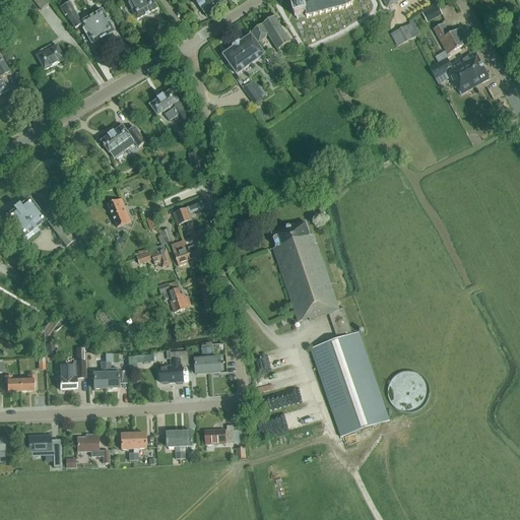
[(49,4),(46,0),(31,0),(41,10),(49,4)]
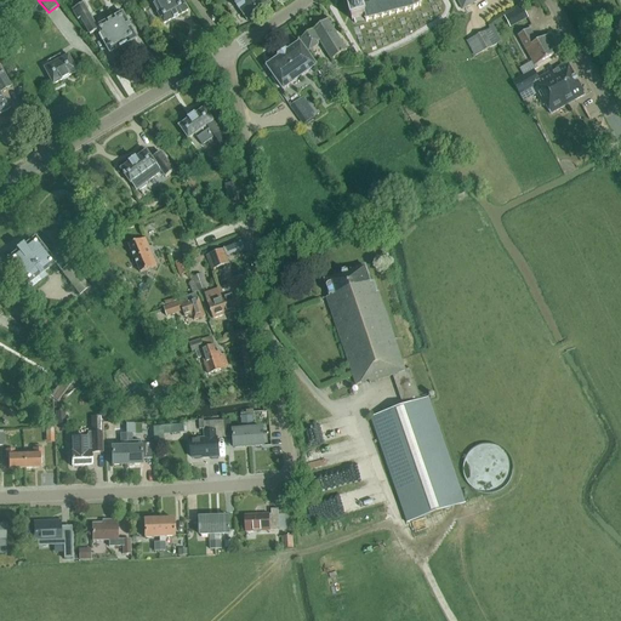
[(151,0),(164,24),(188,11),(181,0),(151,0)]
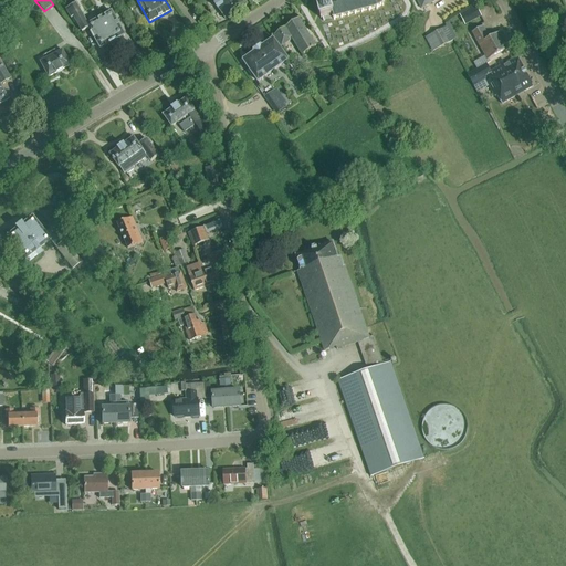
[(211,0),(216,4),(215,4),(218,9),(226,20),(247,6),(241,0),(211,0)]
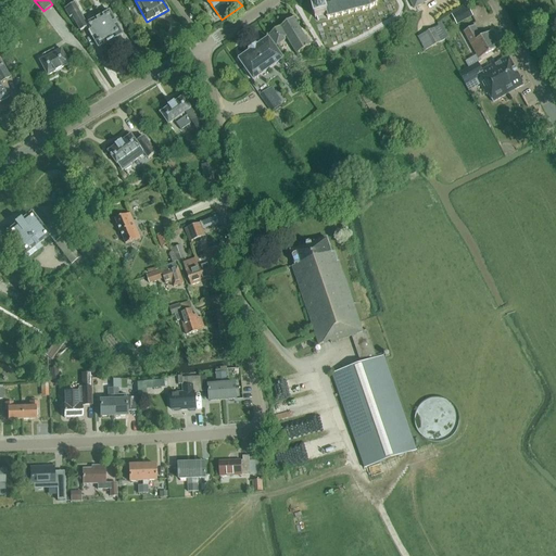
[(327,15),(328,20),(370,10),(376,7),(377,5),(379,0),(378,0),(323,0),(324,3),(312,7),(313,10),(314,12),(315,19),(327,15)]
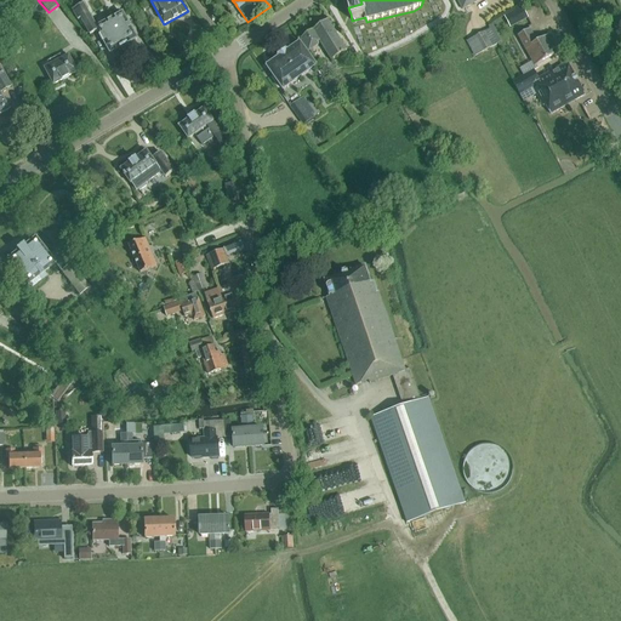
[(126,45),(137,39),(123,13),(97,28),(84,5),(73,11),(79,21),(81,20),(90,35),(98,32),(110,53),(120,47),(121,49),(127,45),(126,45)]
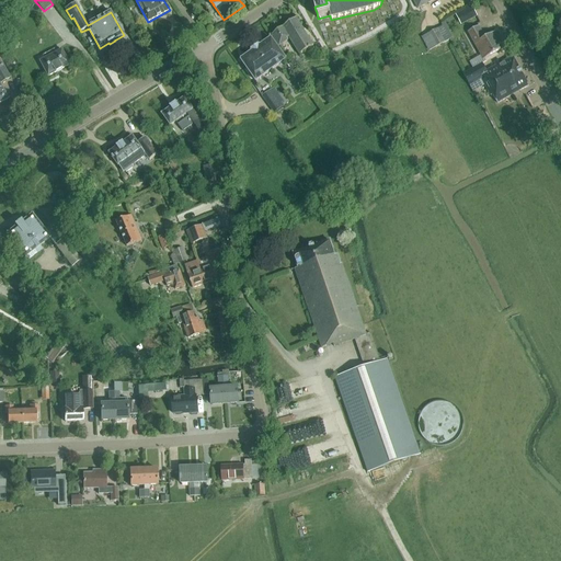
[(471,7),(462,12),(467,21),(477,15),(471,7)]
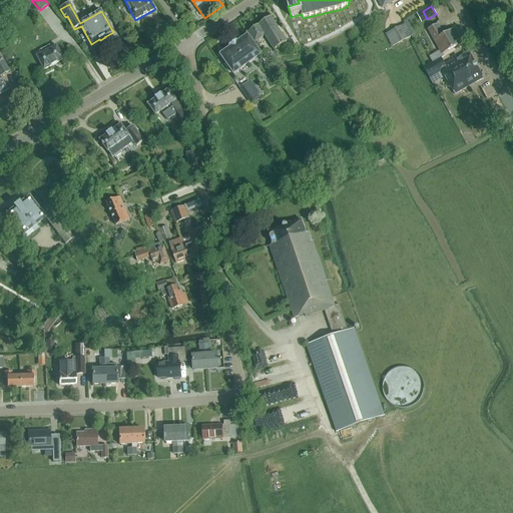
[(275,50),(287,42),(271,17),(248,32),(255,42),(266,36),(275,50)]
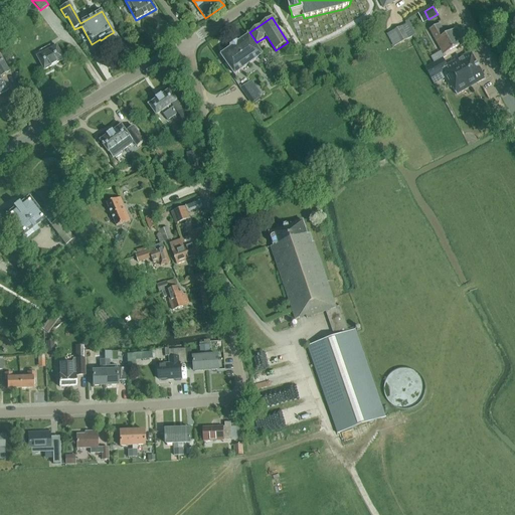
[(405,21),(406,23),(413,36),(416,34),(408,20),(405,21)]
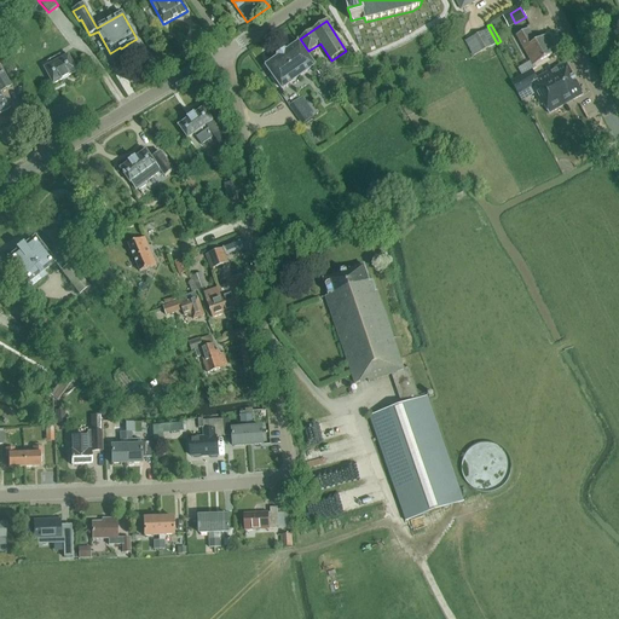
[(533,67),(557,53),(548,36),(536,42),(528,29),(516,36),(533,67)]
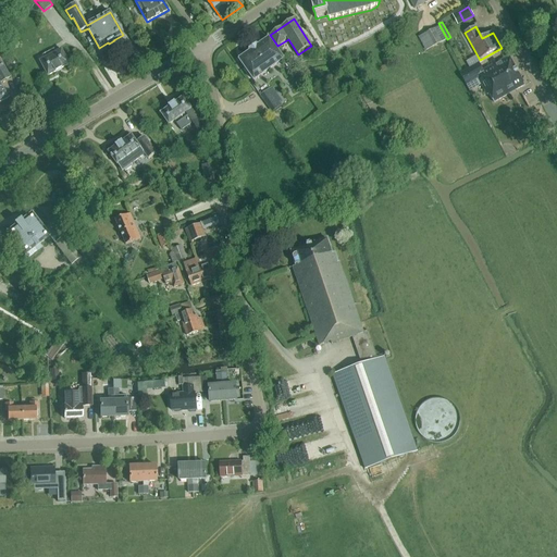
[(434,28),(425,34),(432,47),(442,42),(434,28)]
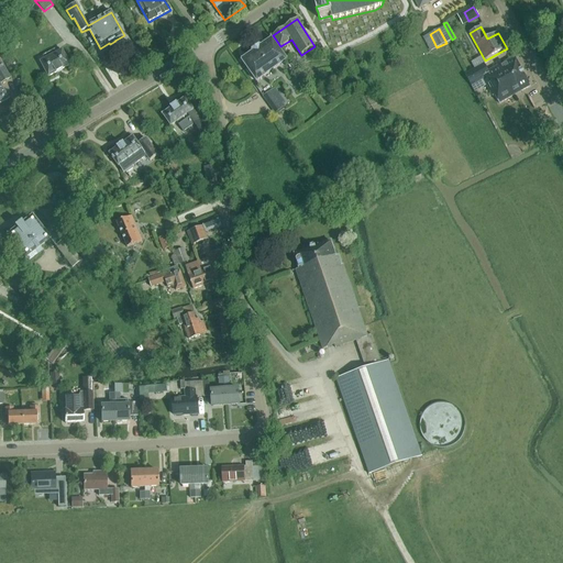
[(287,61),(287,59),(273,39),(272,39),(261,46),(261,45),(258,45),(252,51),(252,52),(253,52),(242,59),(242,61),(256,81),(257,81),(287,61)]
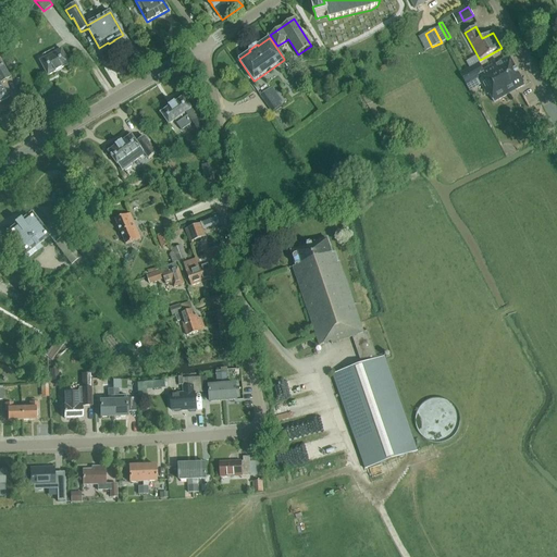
[(48,76),(70,64),(61,50),(56,53),(53,50),(42,56),(45,59),(40,62),(48,76)]
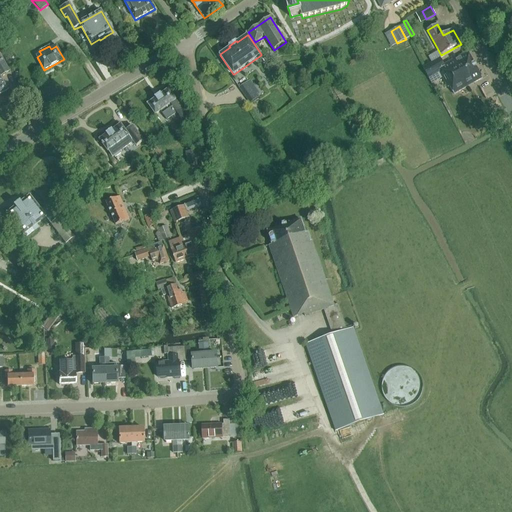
[(428,78),(439,72),(448,88),(449,87),(454,94),(483,78),(468,52),(446,64),(442,57),(423,67),(428,78)]
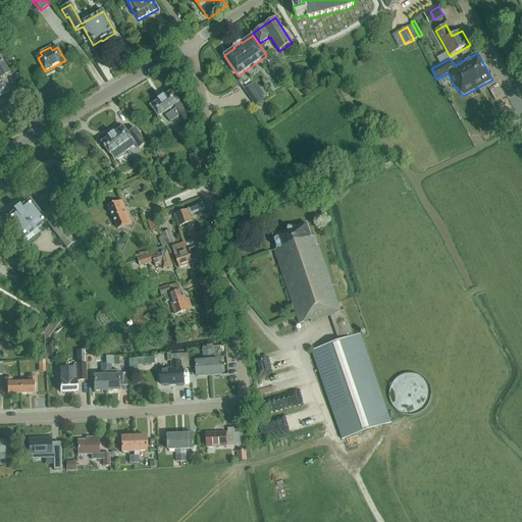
[(275,59),(271,55),(266,59),(269,64),(275,59)]
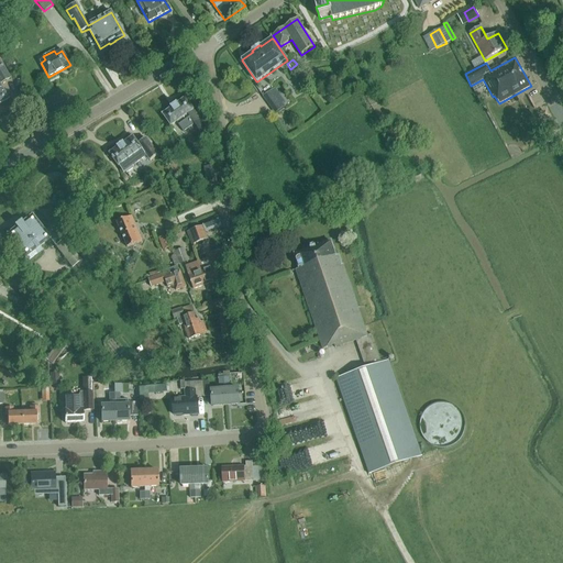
[(0,86),(0,84),(9,79),(0,62),(0,103),(8,100),(0,86)]
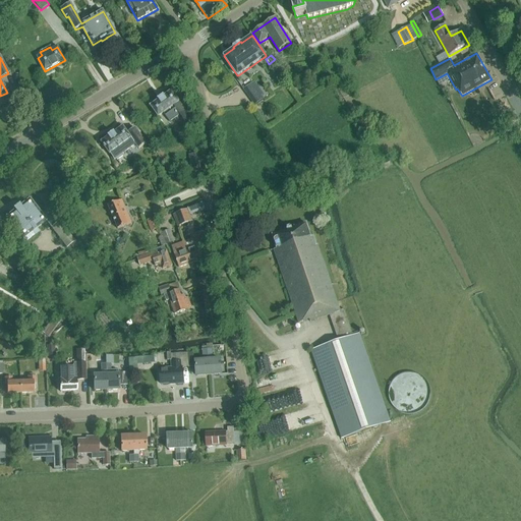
[(253,81),(242,89),(252,103),(254,105),(263,100),(261,97),(263,95),(253,81)]
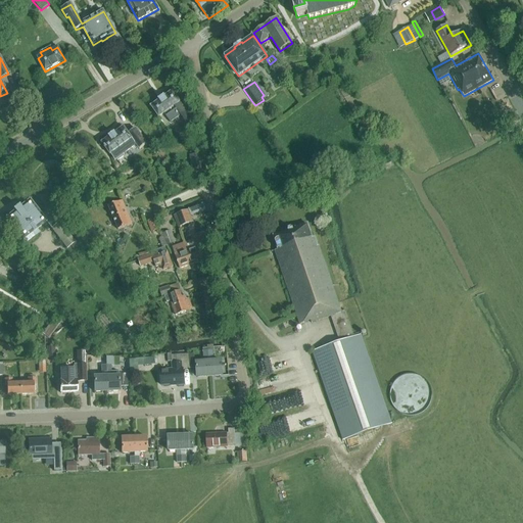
[(187,125),(193,120),(173,91),(164,97),(164,96),(158,100),(159,101),(151,106),(158,117),(164,113),(167,116),(165,116),(170,123),(181,115),(187,125)]
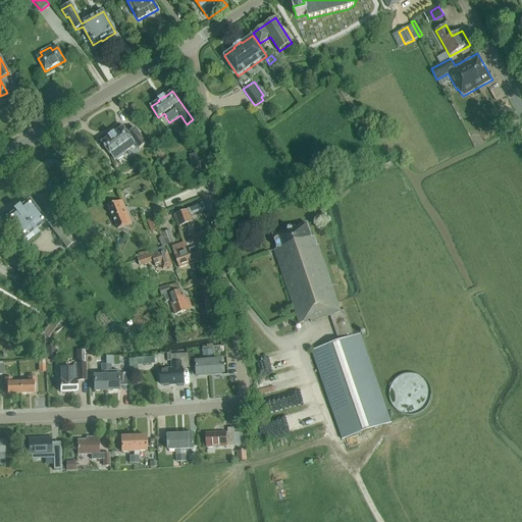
[(139,149),(147,144),(136,128),(128,134),(123,127),(114,134),(109,137),(109,138),(101,143),(110,155),(114,160),(136,145),(139,149)]
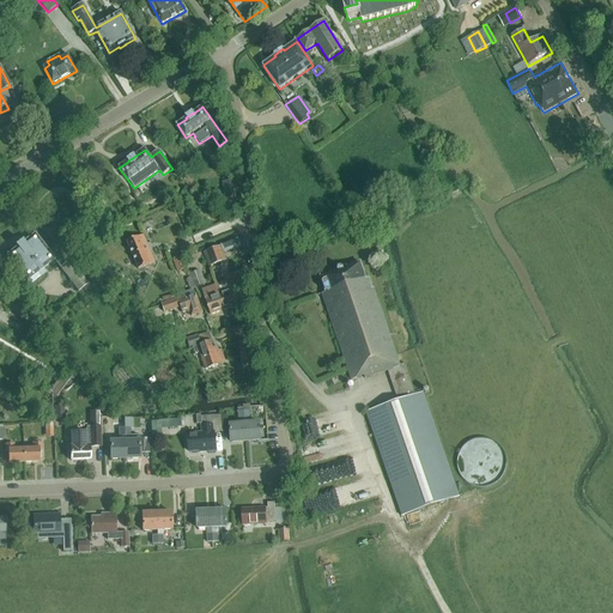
[(223,212),(237,206),(234,181),(223,182),(224,199),(218,201),(223,212)]
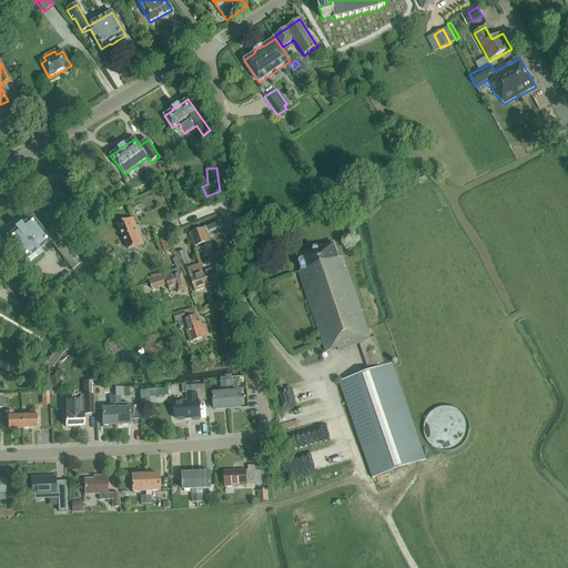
[(7,236),(7,237),(24,261),(40,250),(50,241),(51,240),(54,237),(49,231),(44,234),(32,217),(31,217),(22,225),(21,224),(21,223),(20,223),(20,224),(14,227),(14,229),(16,230),(7,236)]
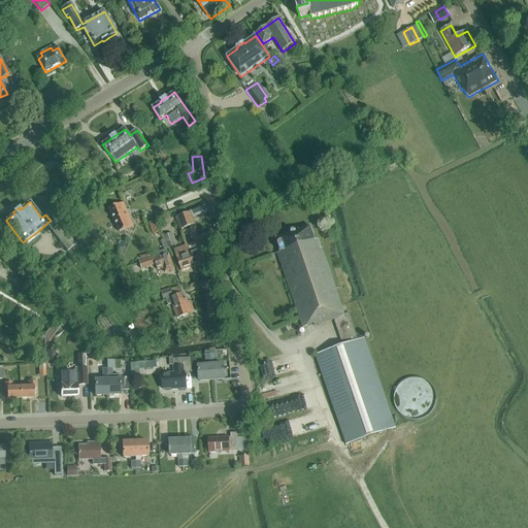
[(120,232),(133,227),(123,203),(109,208),(120,232)]
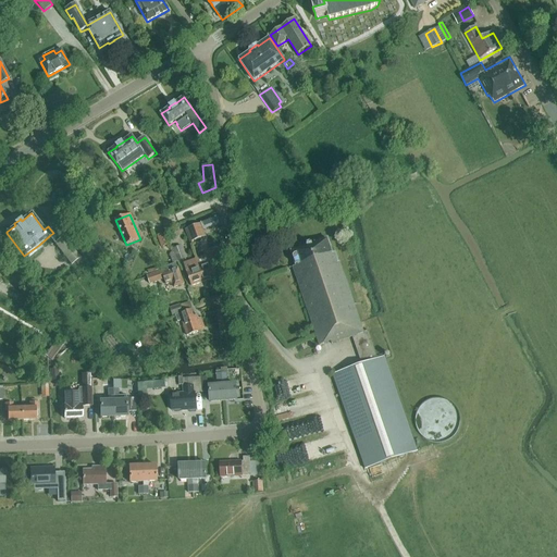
[(202,222),(206,231),(221,224),(218,217),(202,222)]
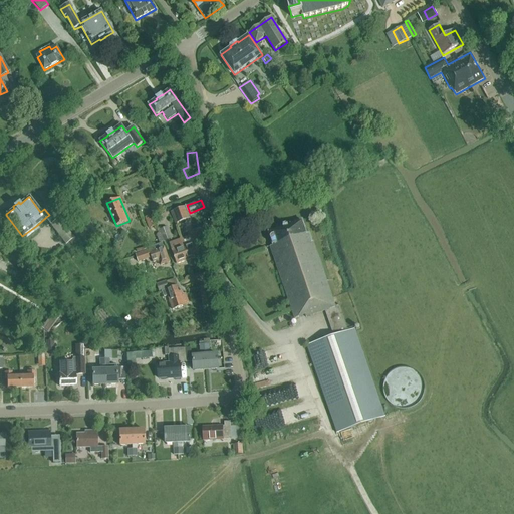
[(190,219),(185,207),(170,212),(175,224),(190,219)]
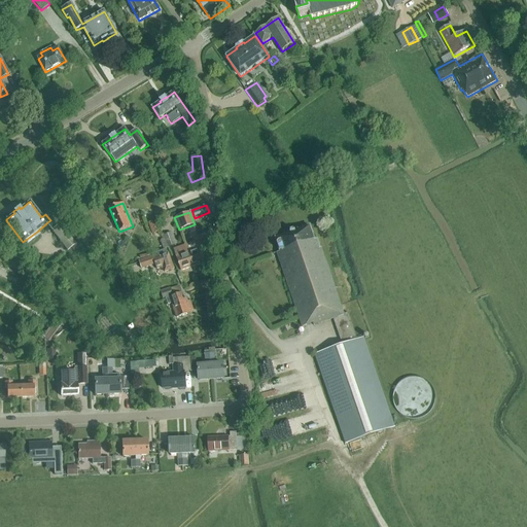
[(56,227),(50,220),(47,222),(46,223),(51,230),(56,227)]
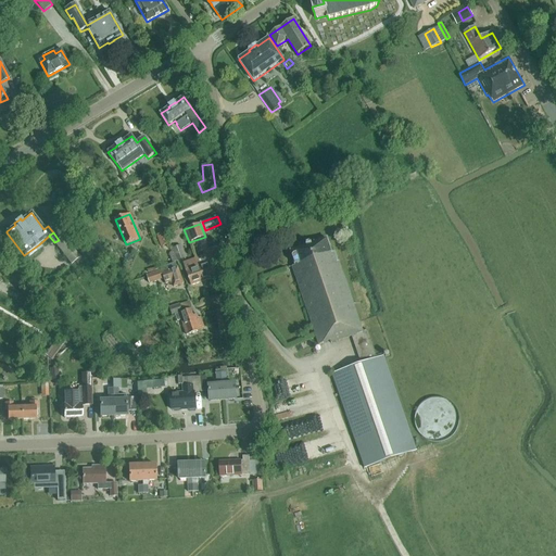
[(164,232),(156,236),(161,247),(168,244),(164,232)]
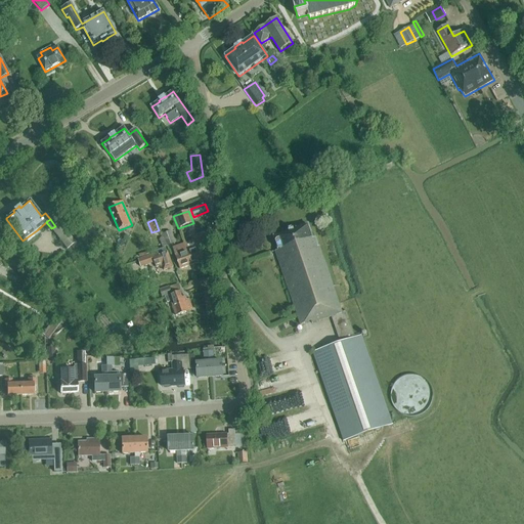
[(67,249),(75,243),(59,222),(51,228),(67,249)]
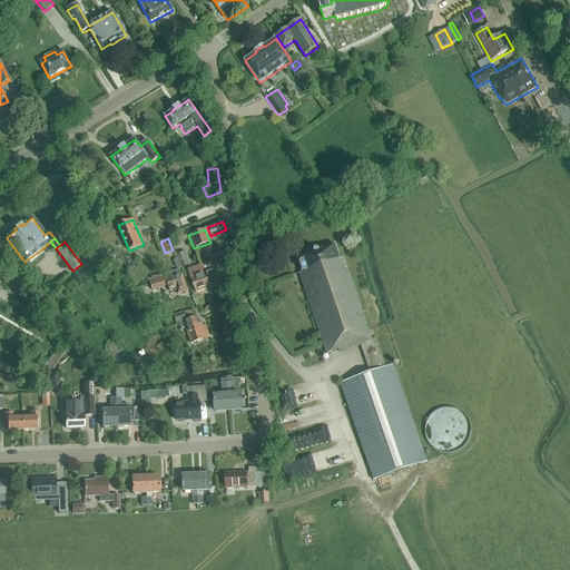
[(372,340),(347,268),(346,268),(343,258),(340,259),(335,245),(323,249),(322,248),(311,253),(298,257),(303,272),(300,273),(326,354),(338,350),(340,352),(361,345),(370,374),(341,384),(373,480),(426,462),(393,365),(386,369),(376,338),(373,340),(372,340)]
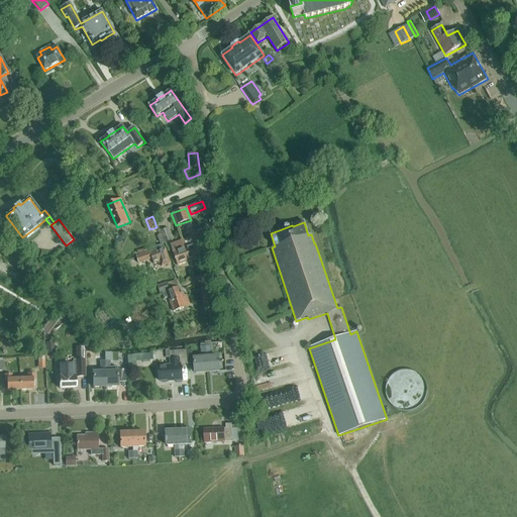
[(166,243),(172,240),(168,228),(161,230),(166,243)]
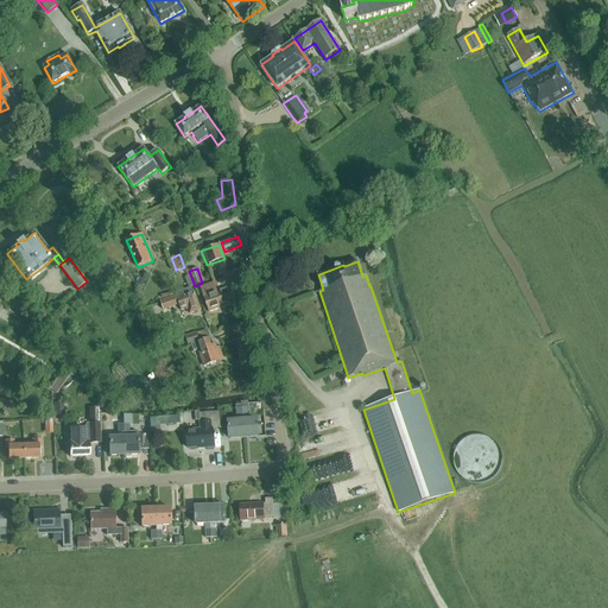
[(92,270),(87,274),(90,279),(96,276),(92,270)]
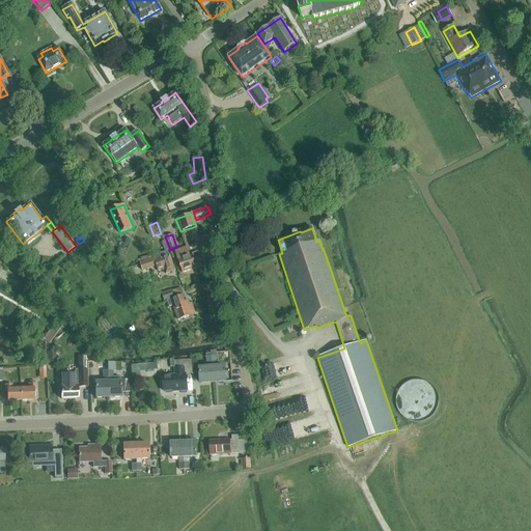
[(205,264),(204,260),(212,257),(204,239),(196,241),(197,244),(187,247),(194,269),(205,264)]
